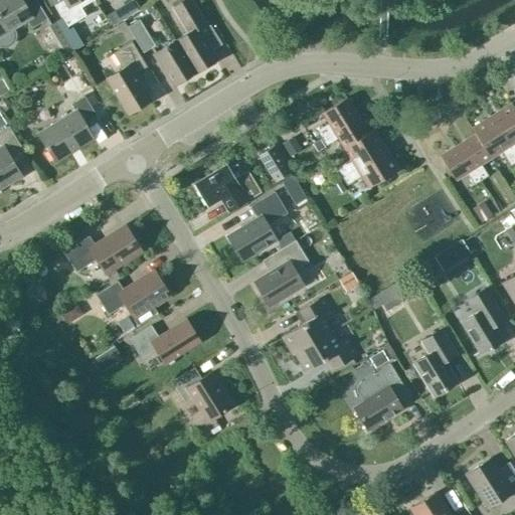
[(12,27),(25,19),(31,28),(46,18),(35,0),(0,0),(0,46),(4,47),(8,46),(12,44),(15,40),(16,35),(15,31),(12,27)]
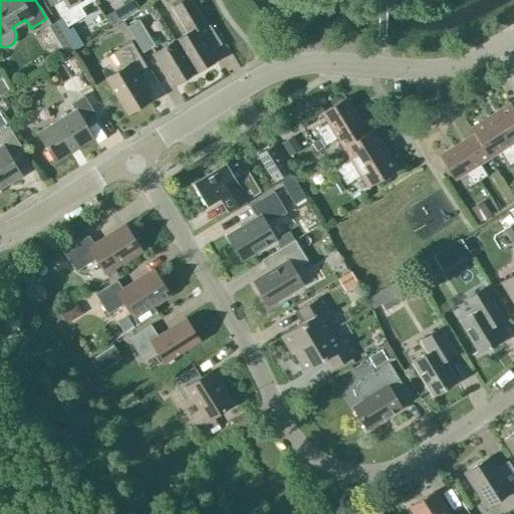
[(91,0),(59,0),(52,4),(66,26),(85,15),(80,7),(91,0)]
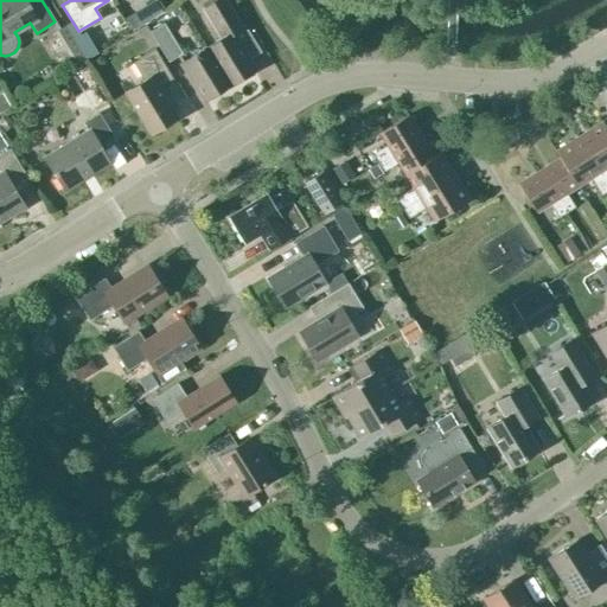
[(221,38),(206,46),(230,85),(254,70),(231,34),(242,29),(224,0),(216,0),(203,8),(221,38)]
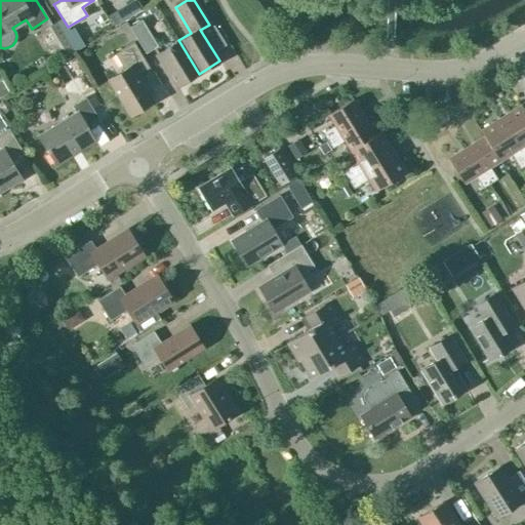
[(120,6),(107,14),(113,25),(126,16),(120,6)]
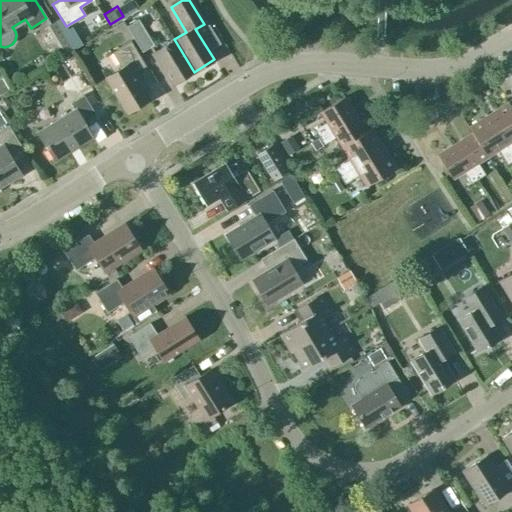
[(138,19),(126,26),(142,52),(154,45),(138,19)]
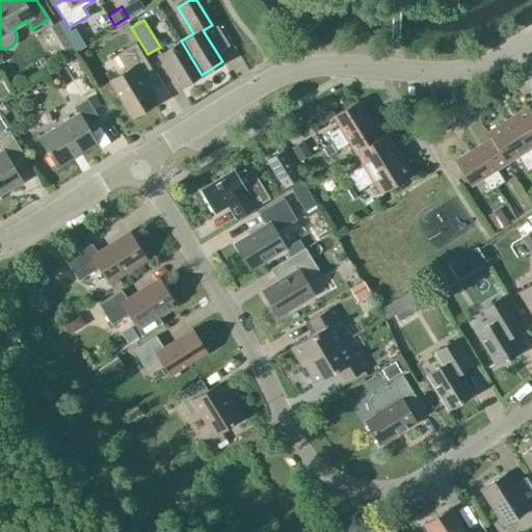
[(57,22),(47,28),(65,58),(72,54),(76,52),(57,22)]
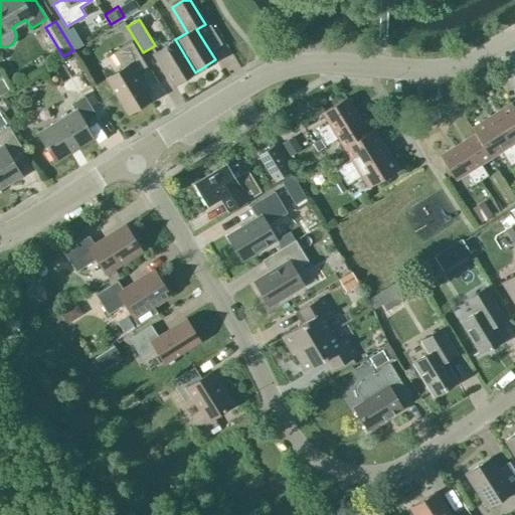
[(215,45),(230,64),(238,57),(224,38),(215,45)]
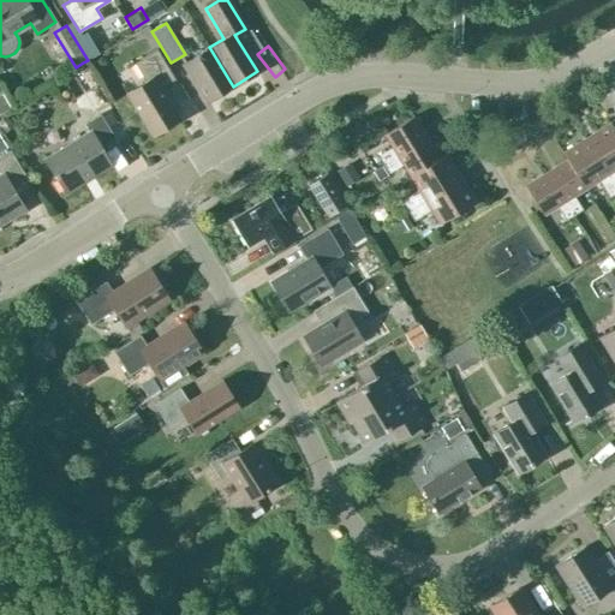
[(233,87),(209,47),(184,63),(208,101),(233,87)]
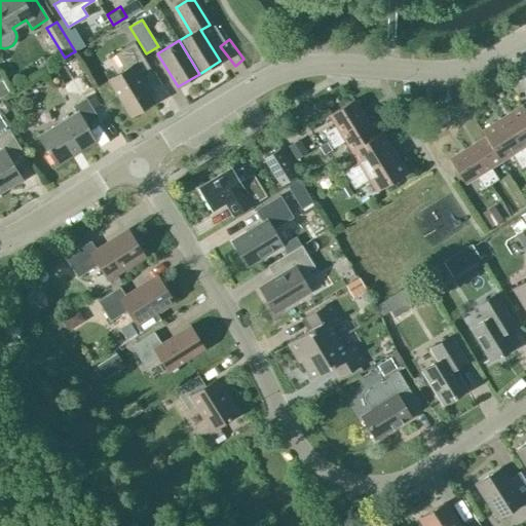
[(123,70),(108,79),(129,116),(153,102),(138,76),(150,68),(134,42),(114,53),(123,70)]
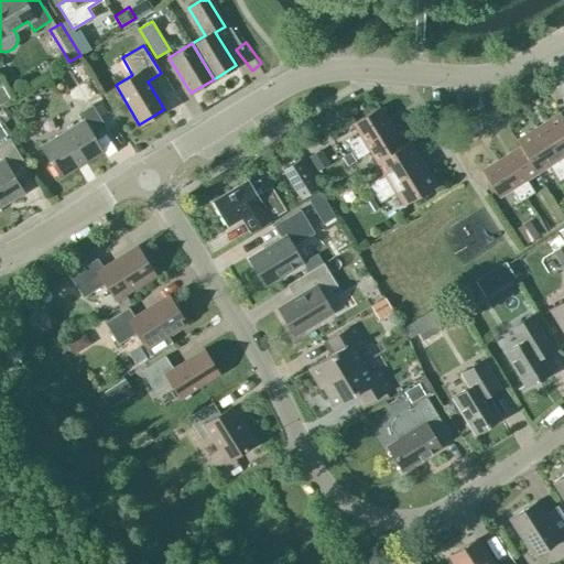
[(87,101),(100,94),(76,57),(69,62),(54,72),(67,90),(76,85),(87,101)]
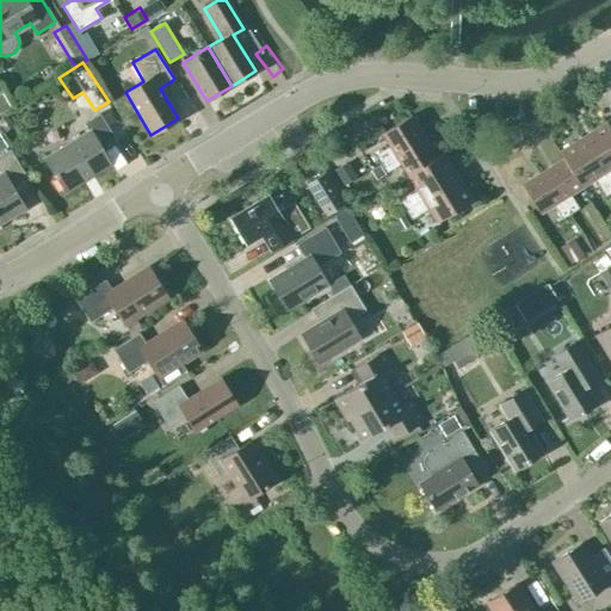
[(0,93),(0,112),(11,106),(2,93),(0,93)]
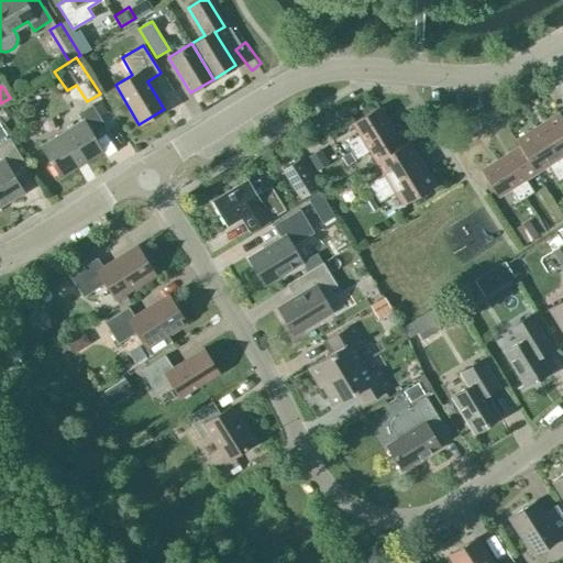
[(91,103),(76,113),(80,120),(41,146),(59,176),(101,150),(90,133),(105,124),(91,103)]
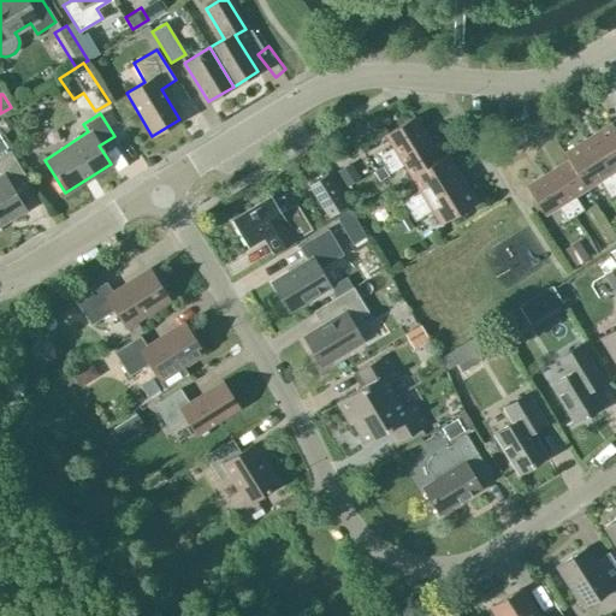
[(0,118),(0,126),(4,132),(13,126),(6,116),(0,118)]
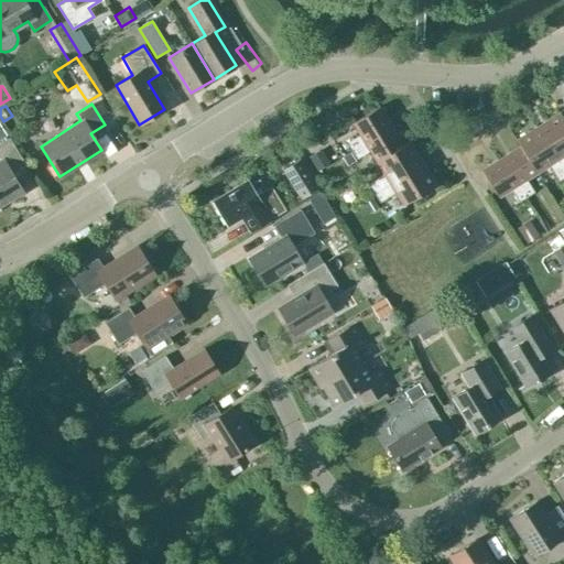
[(351,151),(391,127),(379,107),(351,122),(359,134),(346,142),(351,151)]
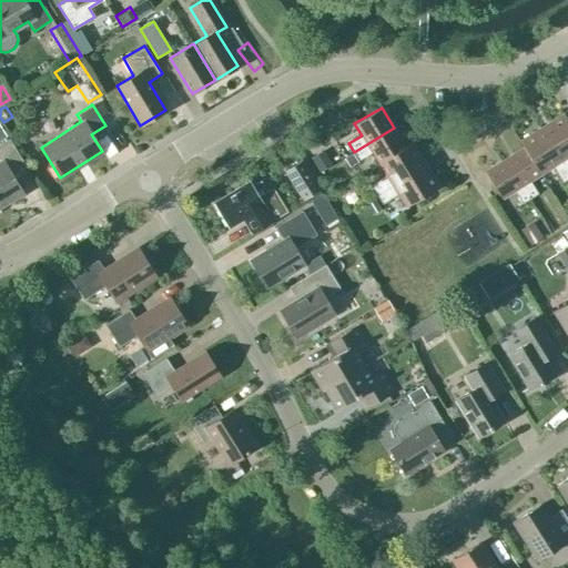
[(567,120),(564,113),(541,127),(567,170),(567,120)]
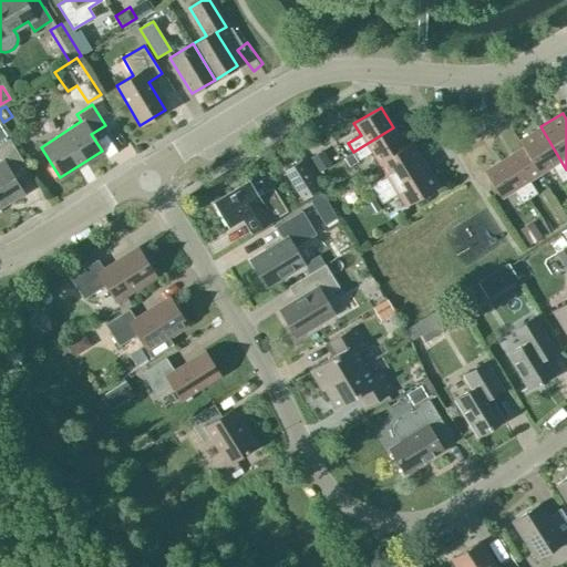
[(0,205),(21,192),(12,177),(28,168),(0,124),(0,205)]
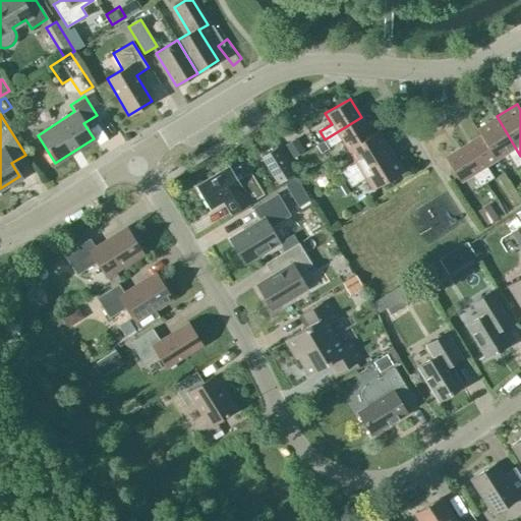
[(496,160),(507,153),(516,167),(520,163),(520,156),(497,116),(476,129),(480,135),(496,160)]
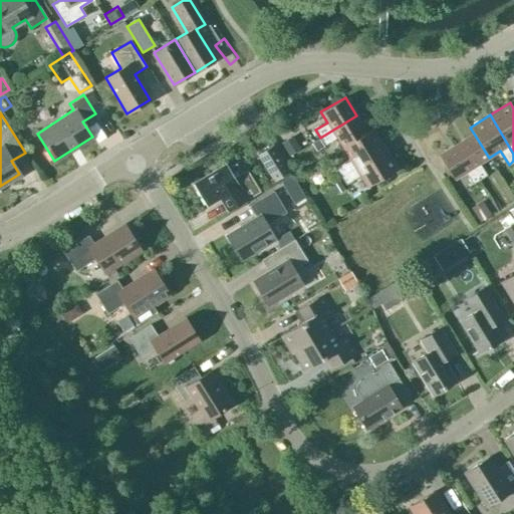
[(356,115),(320,138),(324,145),(336,138),(342,147),(366,132),(356,115)]
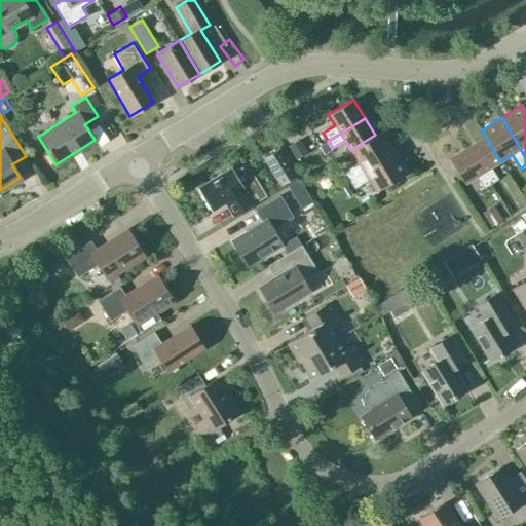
[(381,132),(375,135),(350,150),(358,162),(343,171),(348,180),(393,152),(381,132)]
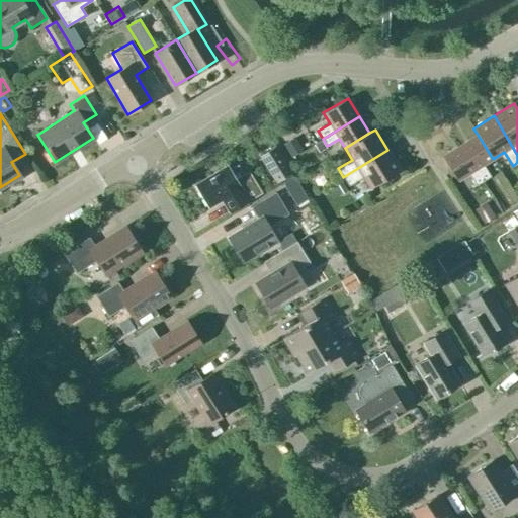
[(483,165),(493,159),(478,135),(460,145),(483,181),(490,176),(483,165)]
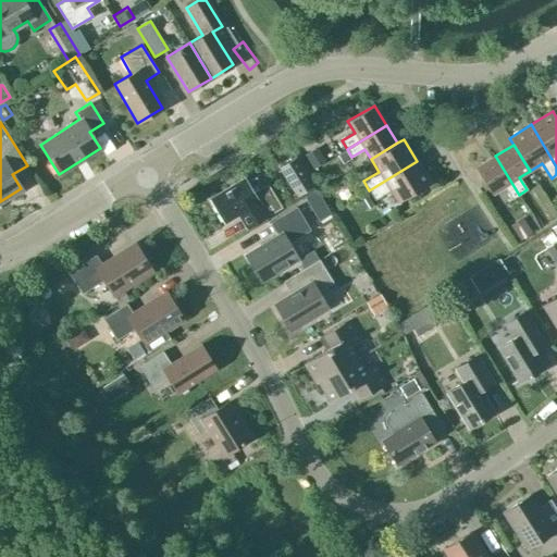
[(519,195),(495,156),(475,169),(492,195),(504,187),(511,199),(519,195)]
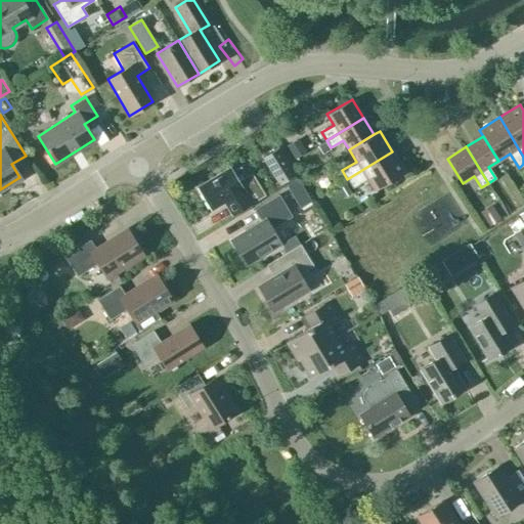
[(296,179),(294,175),(296,174),(278,147),(262,159),(277,183),(274,185),(277,190),(296,179)]
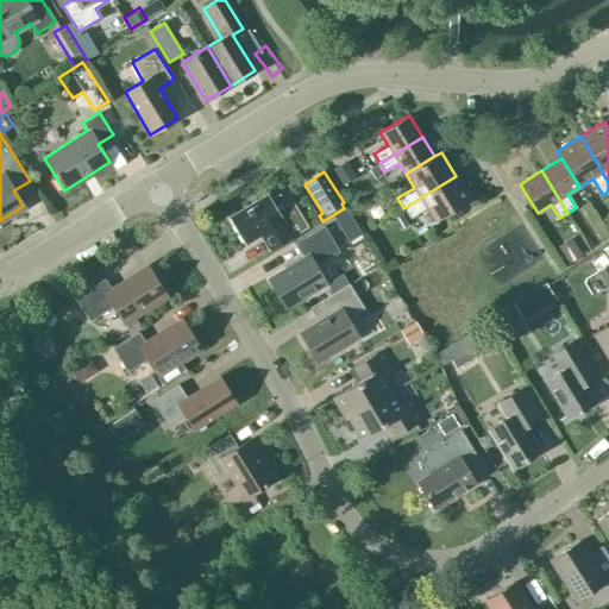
[(456,176),(403,208),(409,219),(426,208),(434,221),(470,200),(456,176)]
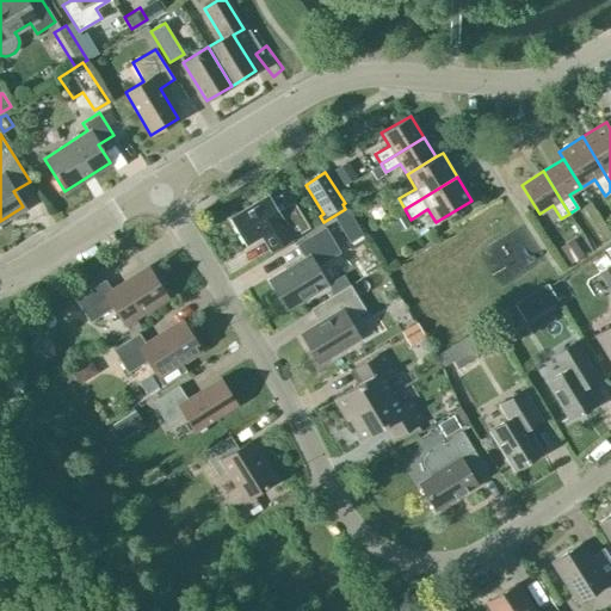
[(267,197),(232,218),(246,242),(265,232),(269,238),(265,239),(272,250),(308,227),(292,202),(287,205),(279,193),(270,201),(267,197)]
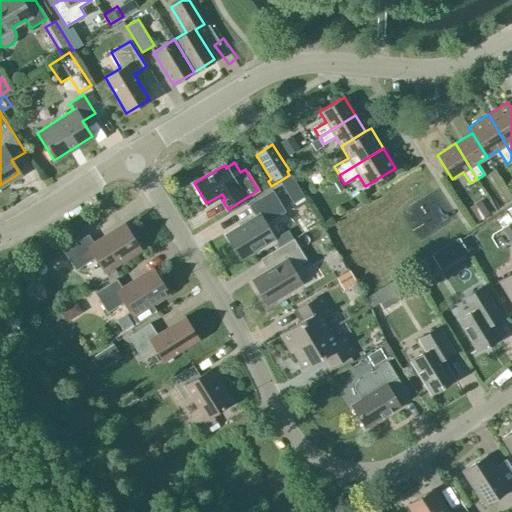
[(276,185),(282,195),(295,187),(289,177),(276,185)]
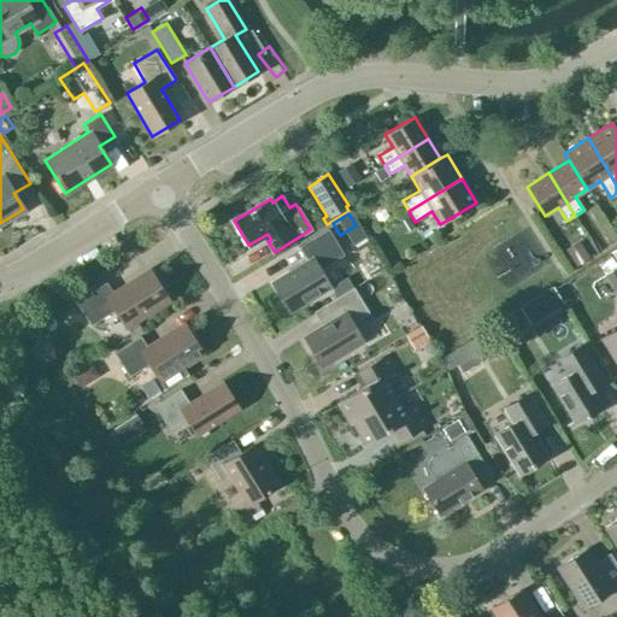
[(328,229),(298,247),(306,262),(271,282),(288,312),(330,287),(319,269),(344,254),(328,229)]
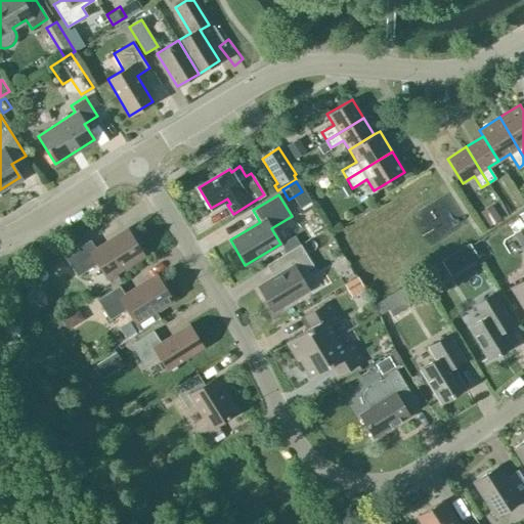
[(480,212),(489,226),(500,218),(491,204),(480,212)]
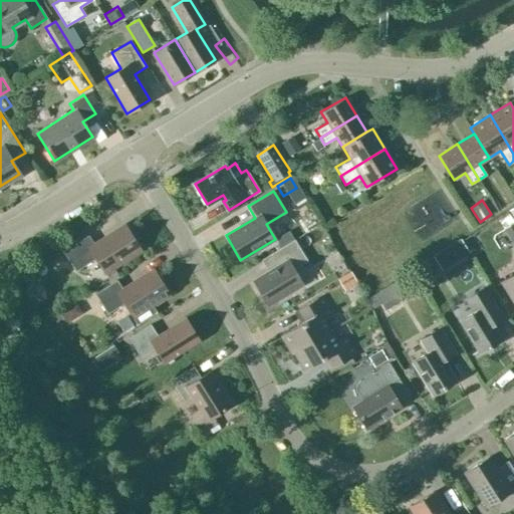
[(513,222),(504,228),(513,245),(513,222)]
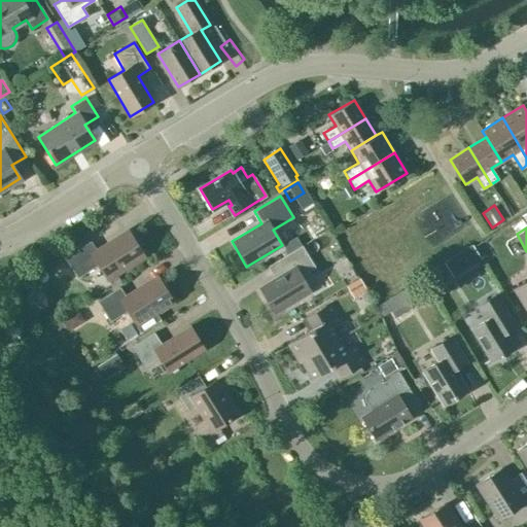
[(129,232),(97,251),(91,241),(65,257),(77,277),(98,265),(106,278),(143,254),(129,232)]
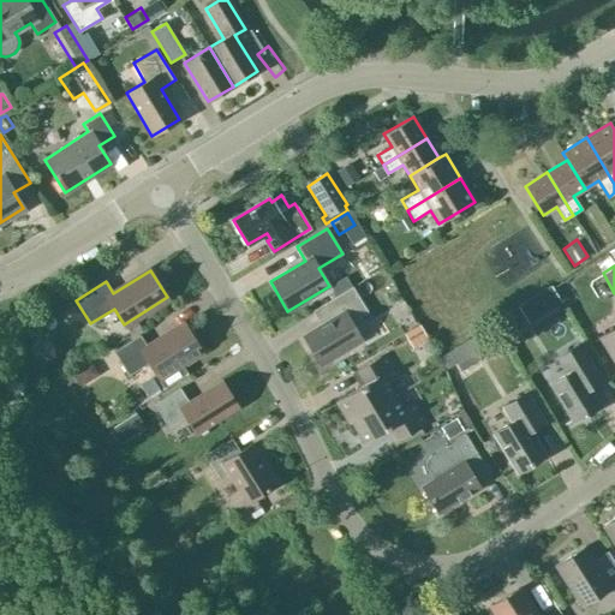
[(352,287),(323,304),(332,318),(303,336),(321,364),(362,340),(351,322),(368,312),(352,287)]
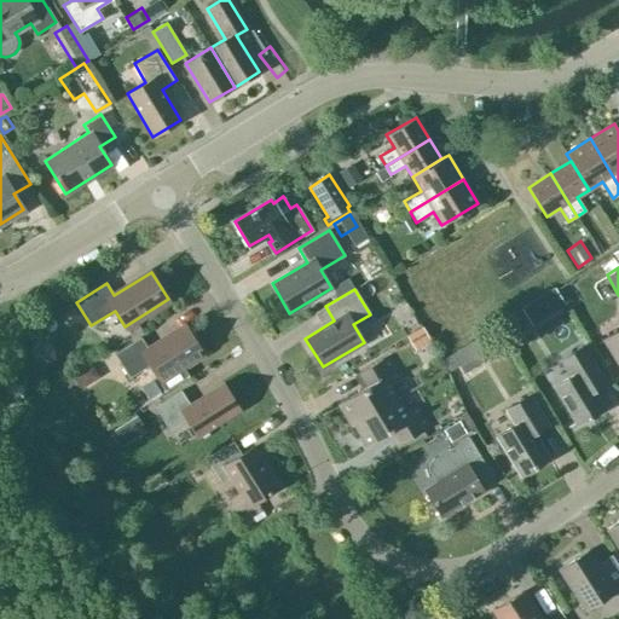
[(554,289),(538,300),(548,316),(565,306),(554,289)]
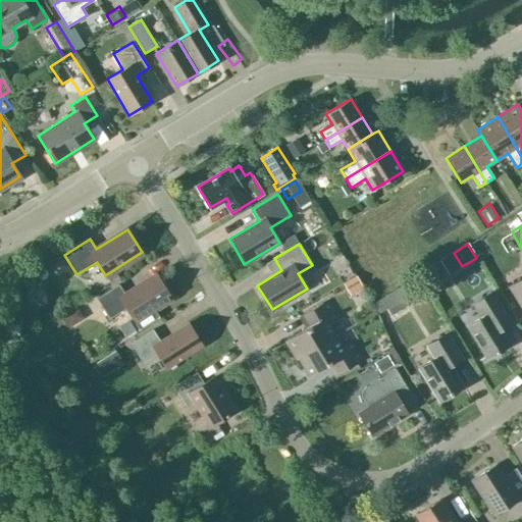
[(118,284),(96,298),(109,318),(125,308),(140,329),(159,317),(154,309),(171,298),(156,274),(124,295),(118,284)]
